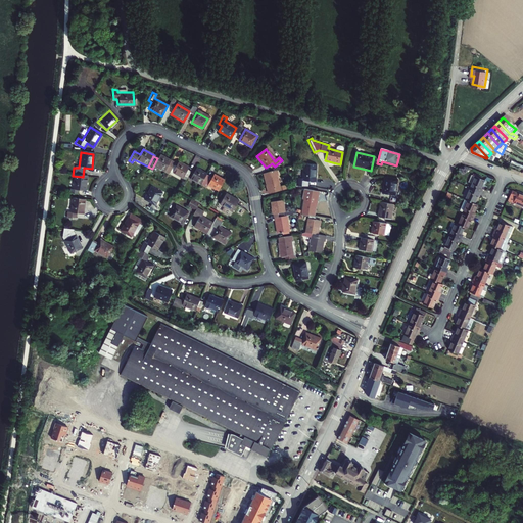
[(165,172),(170,163),(171,161),(162,156),(155,169),(164,173),(165,172)]
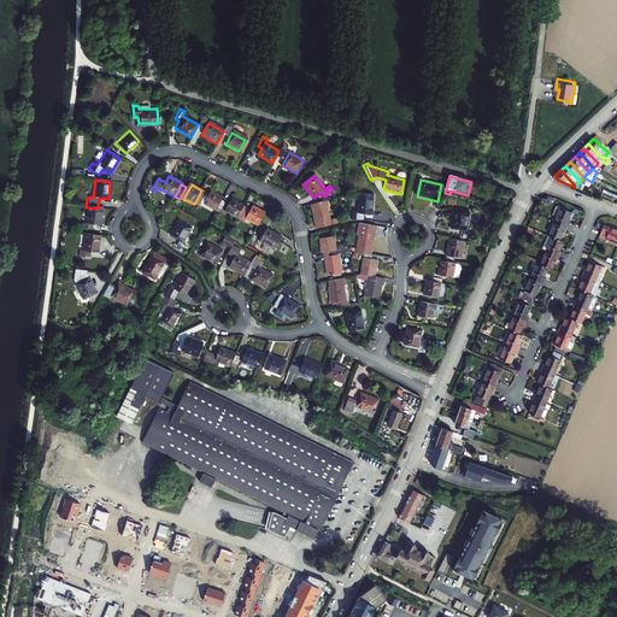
[(206,195),(200,193),(195,203),(200,206),(201,204),(206,195)]
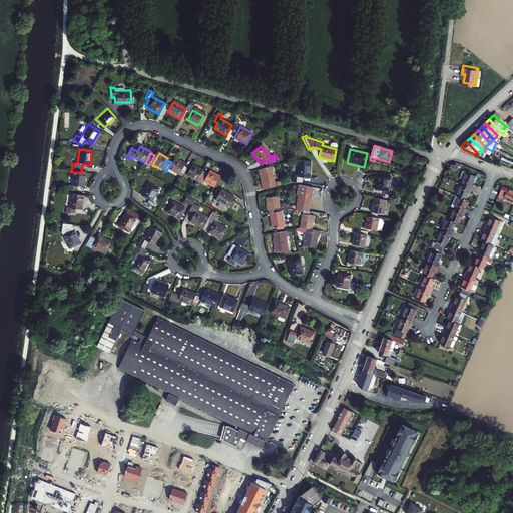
[(178,176),(180,173),(184,167),(185,165),(176,160),(174,163),(169,171),(178,176)]
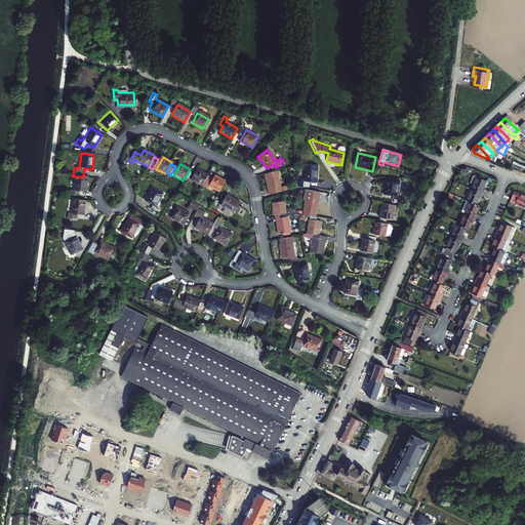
[(306,180),(296,182),(296,189),(303,188),(309,188),(311,188),(310,182),(318,182),(317,167),(305,168),(306,180)]
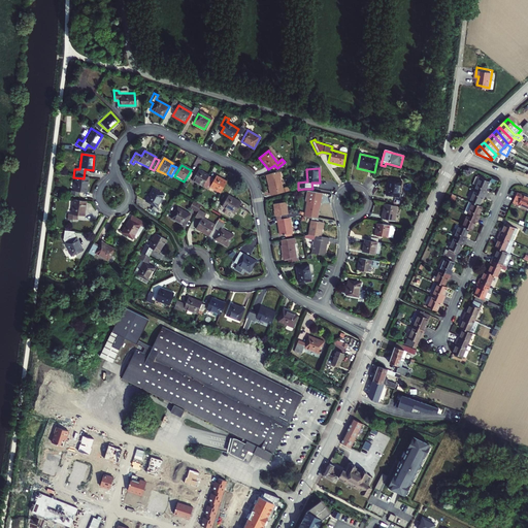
[(202,188),(203,185),(208,176),(200,171),(194,183),(202,188)]
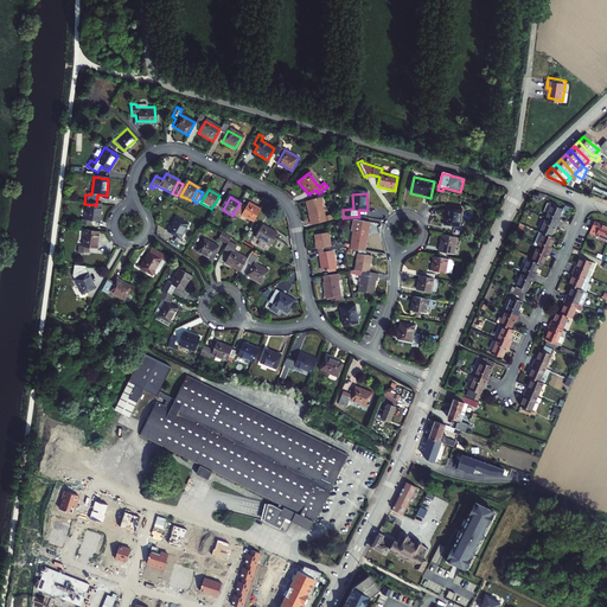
[(321,205),(320,198),(306,202),(311,221),(314,219),(315,224),(324,223),(323,218),(320,205),(321,205)]
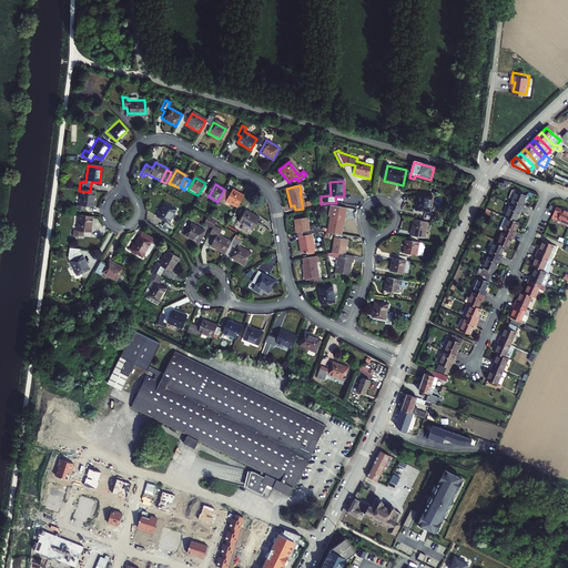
[(510,200),(515,202),(526,206),(528,203),(526,202),(529,193),(516,188),(510,200)]
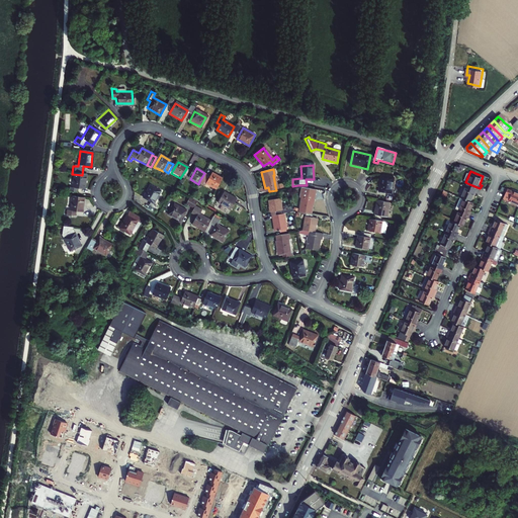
[(217,191),(225,178),(213,172),(211,177),(209,180),(206,178),(208,175),(204,173),(199,181),(217,191)]
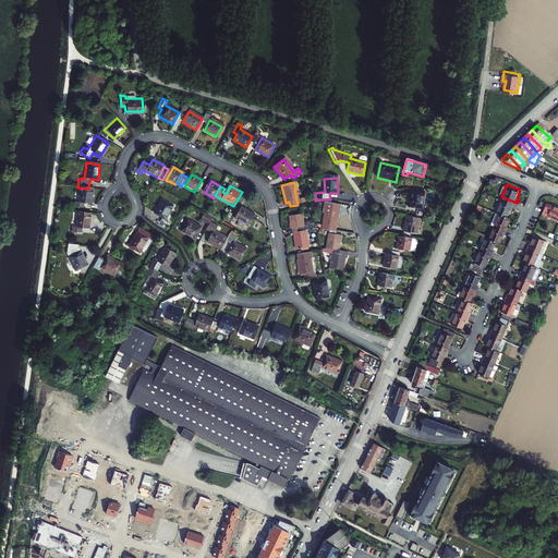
[(88,189),(77,187),(75,207),(82,208),(83,204),(89,204),(92,190),(88,189)]
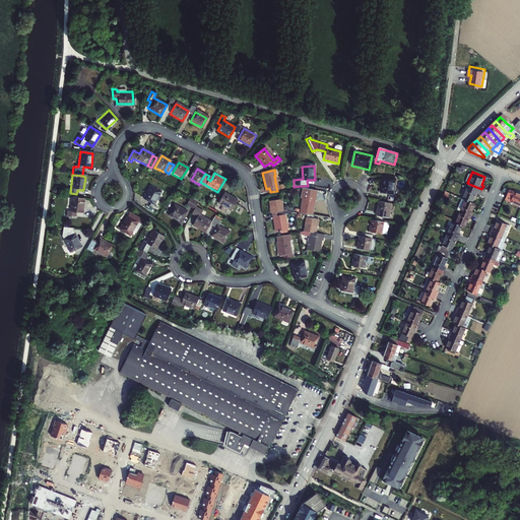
[(394,180),(382,178),(380,193),(392,194),(394,180)]
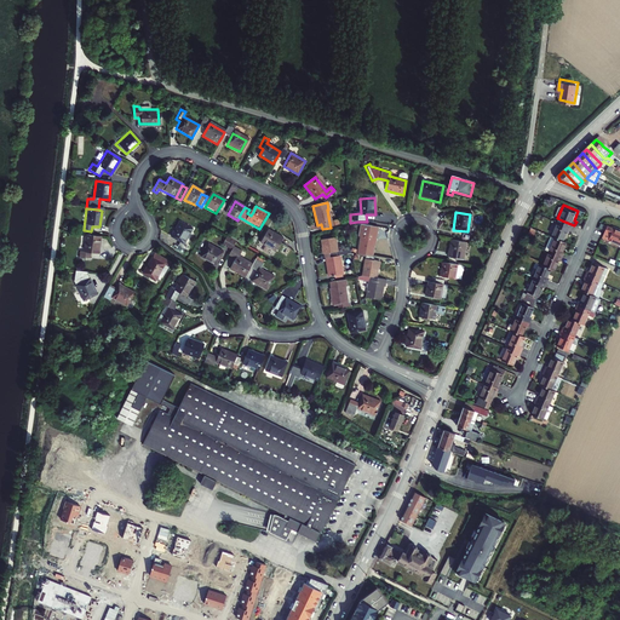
[(574,225),(562,220),(555,235),(557,235),(566,239),(570,229),(573,230),(574,225)]
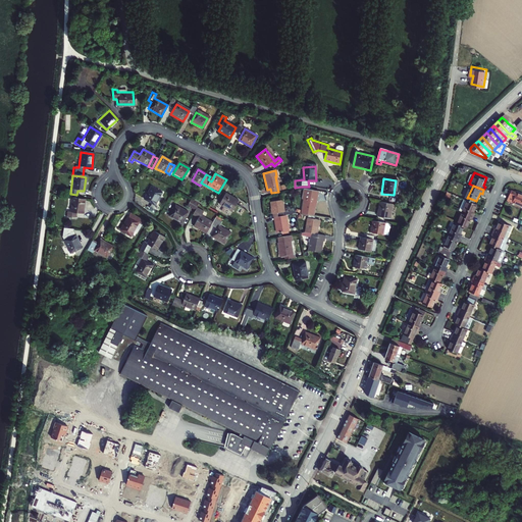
[(161,193),(150,187),(143,201),(150,205),(148,208),(156,212),(158,209),(154,207),(161,193)]
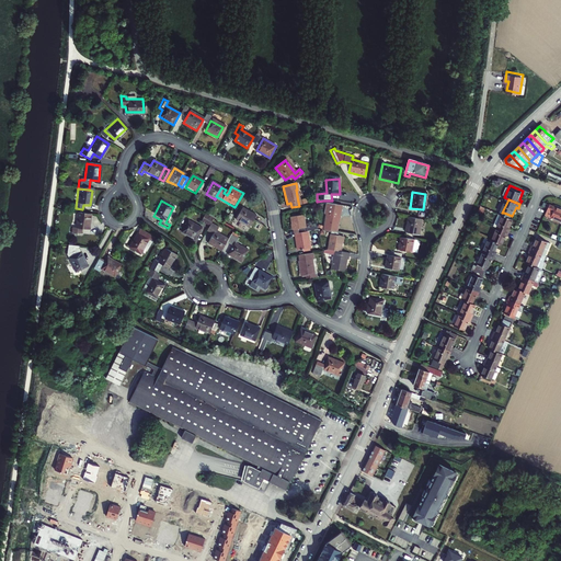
[(328,204),(325,204),(323,215),(325,215),(323,228),(323,230),(331,231),(335,232),(338,219),(339,216),(335,216),(336,205),(328,204)]
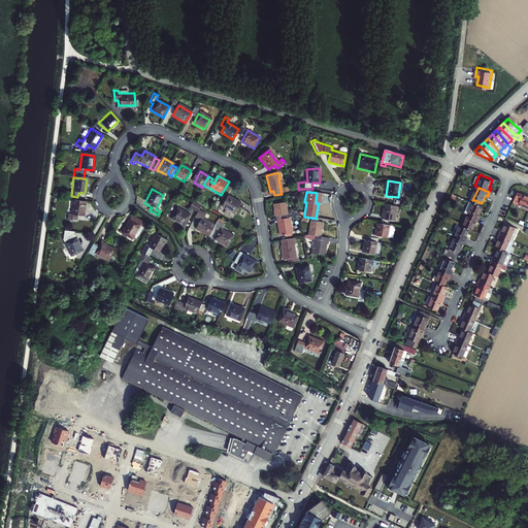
[(514,203),(527,209),(527,197),(518,193),(514,203)]
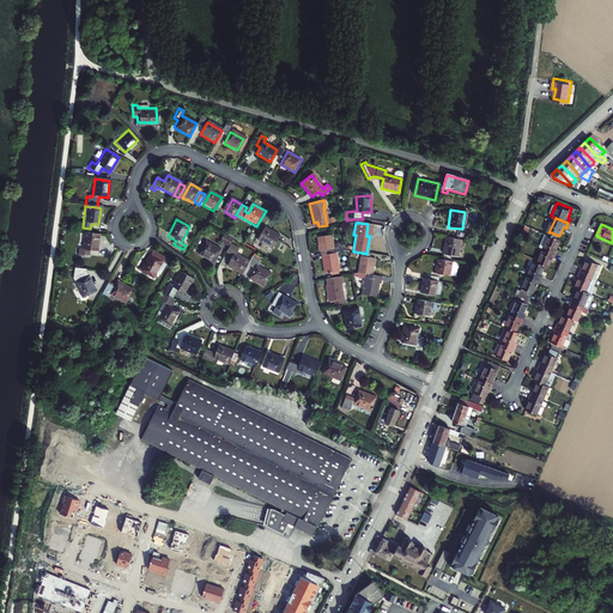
[(280,232),(268,225),(259,242),(271,249),(280,232)]
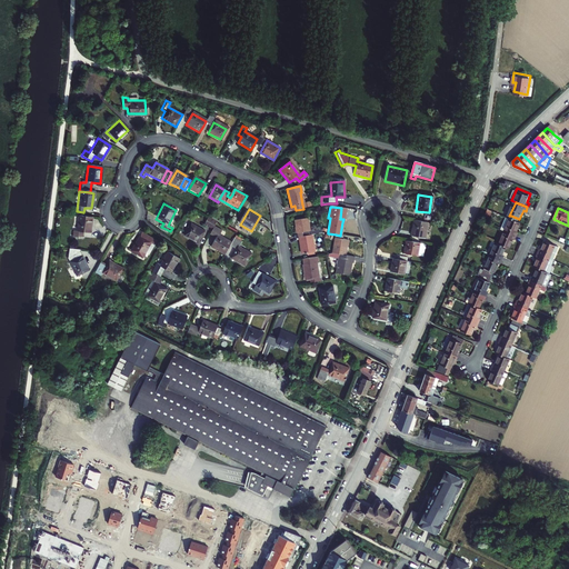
[(87,235),(90,218),(76,216),(73,232),(67,232),(67,237),(79,239),(80,233),(87,235)]
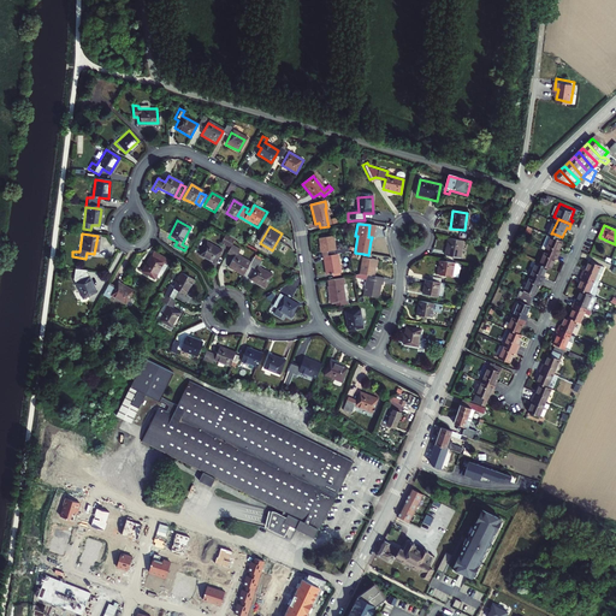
[(562,237),(554,234),(549,248),(562,254),(563,250),(561,249),(566,238),(562,237)]
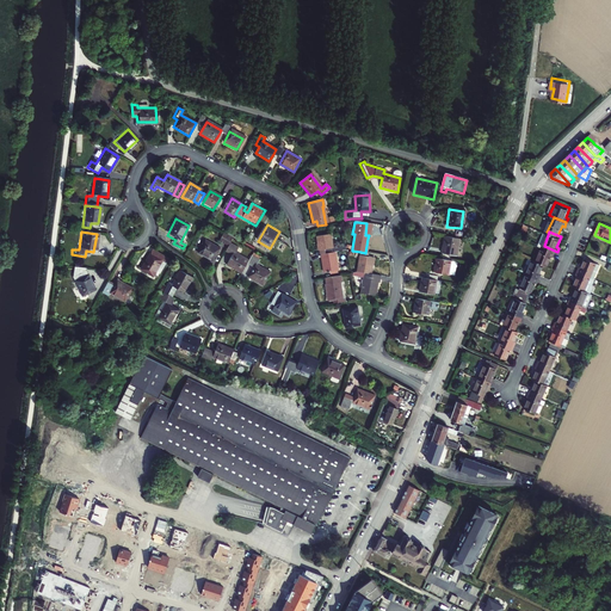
[(345,250),(344,245),(332,247),(331,236),(316,239),(319,252),(323,251),(323,254),(326,254),(334,252),(345,250)]
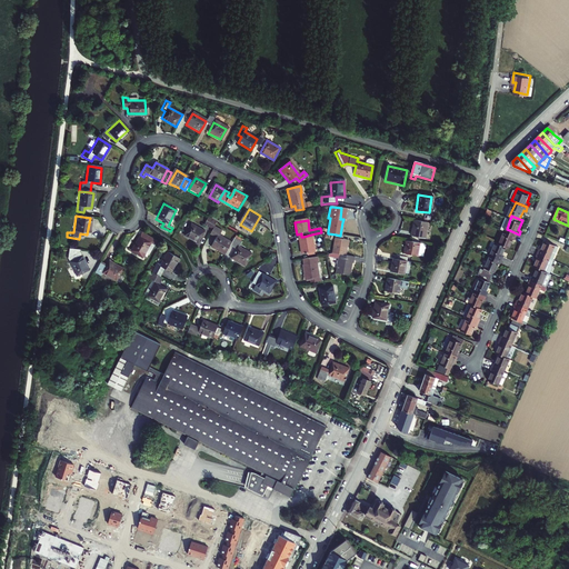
[(428,223),(415,221),(412,237),(426,239),(428,223)]
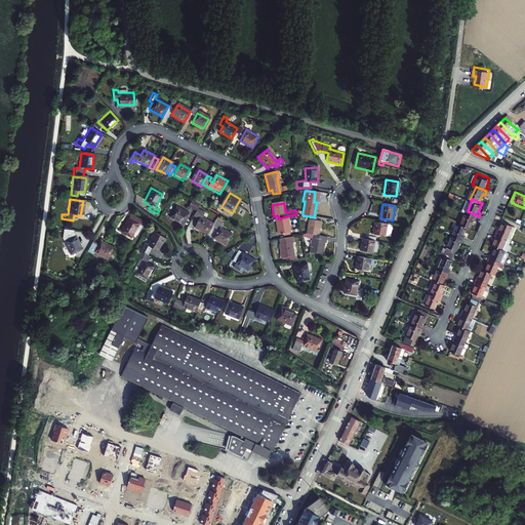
[(187,213),(174,206),(168,217),(180,224),(187,213)]
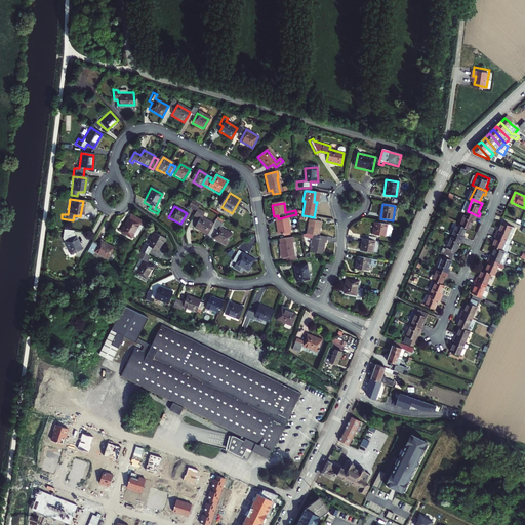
[(201,210),(197,208),(192,217),(198,220),(194,228),(206,235),(210,228),(213,224),(199,215),(201,210)]
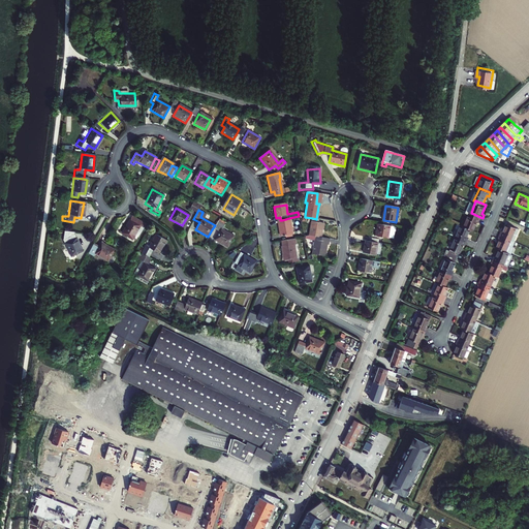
[(483,218),(471,213),(466,224),(472,227),(475,228),(478,220),(481,221),(483,218)]
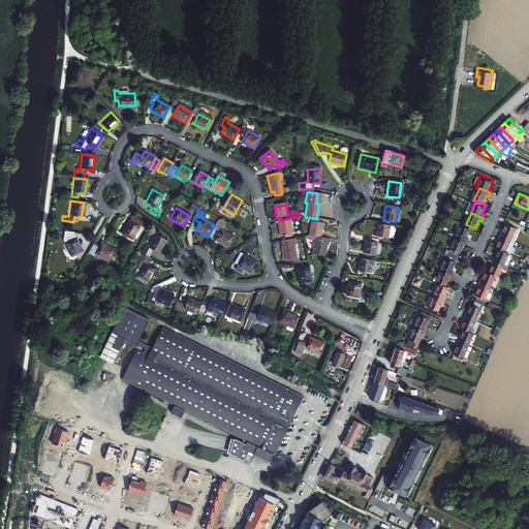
[(145,224),(130,217),(121,236),(131,241),(139,227),(143,229),(145,224)]
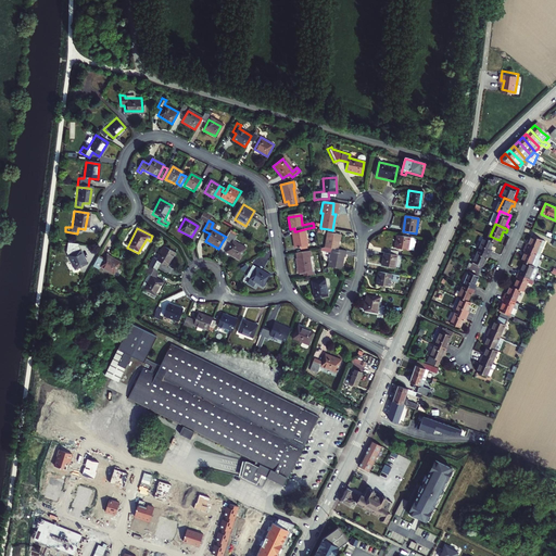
[(298,237),(293,238),(295,249),(307,247),(304,229),(297,231),(298,237)]
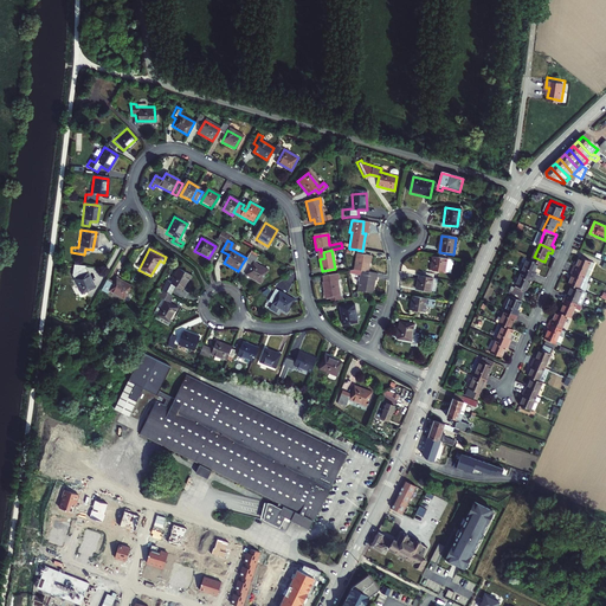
[(366,258),(367,251),(362,251),(358,250),(354,270),(362,271),(367,271),(369,258),(366,258)]
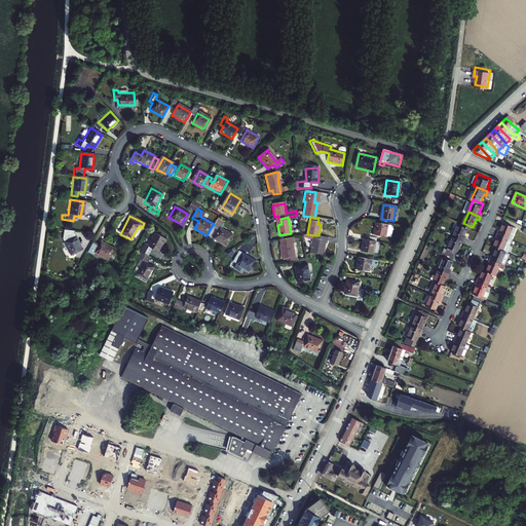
[(232,235),(217,226),(220,222),(216,219),(214,224),(211,228),(217,232),(213,238),(225,246),(232,235)]
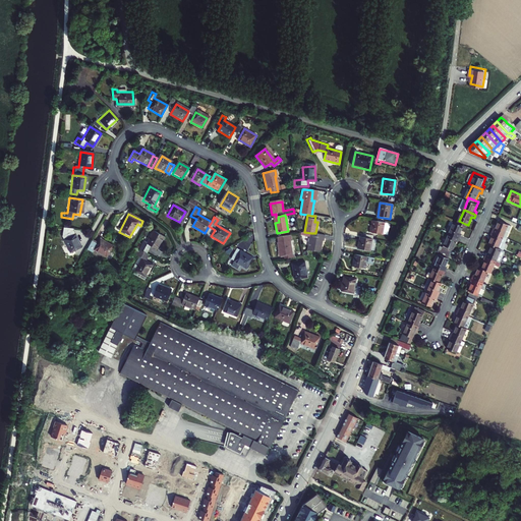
[(456,220),(450,232),(462,237),(464,232),(462,231),(465,224),(459,221),(456,220)]
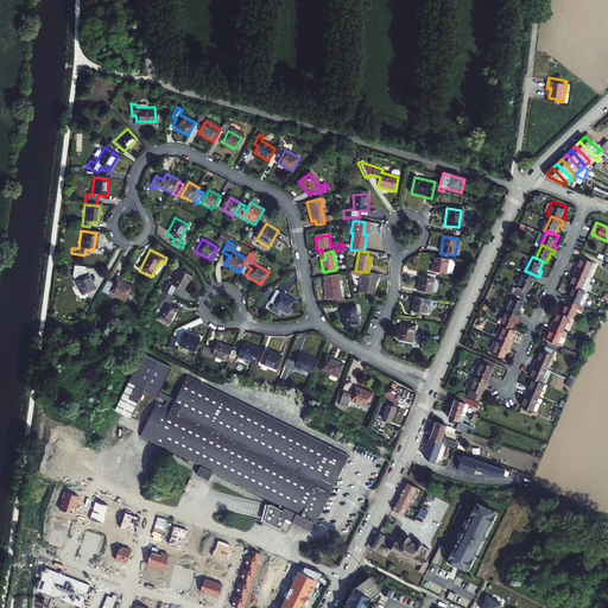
[(575,268),(591,276),(597,263),(583,257),(580,266),(577,265),(575,268)]
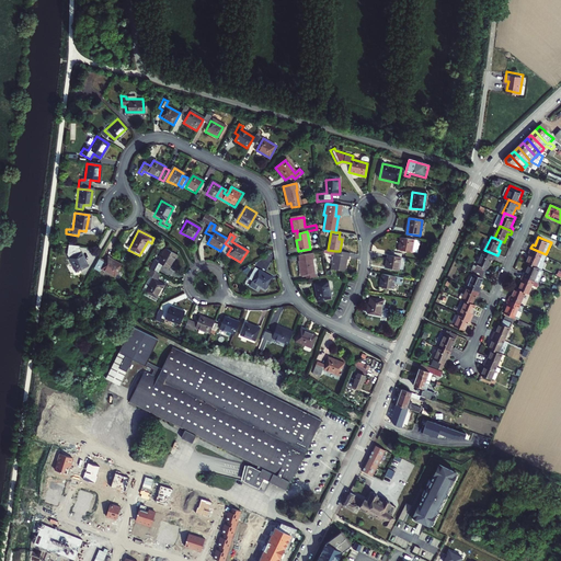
[(419,241),(399,238),(397,251),(415,254),(416,247),(418,245),(419,241)]
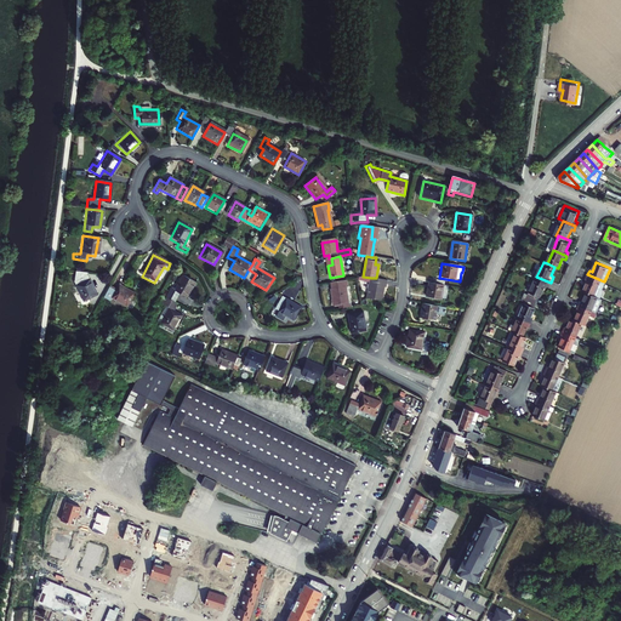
[(83,274),(73,273),(72,283),(70,283),(80,302),(93,296),(83,275),(83,274)]
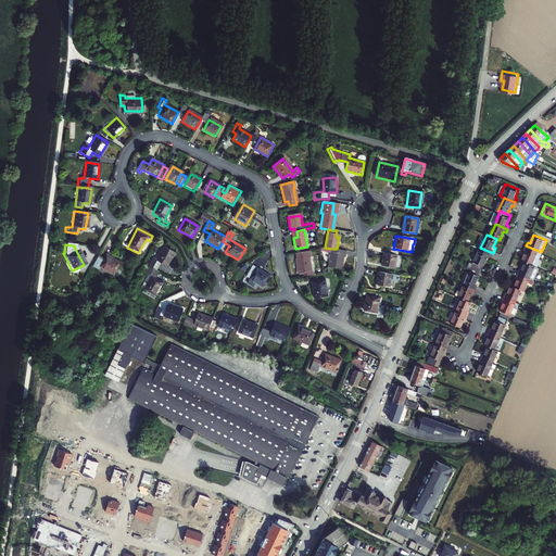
[(176,252),(165,245),(156,261),(153,258),(148,267),(155,272),(161,263),(168,266),(176,252)]
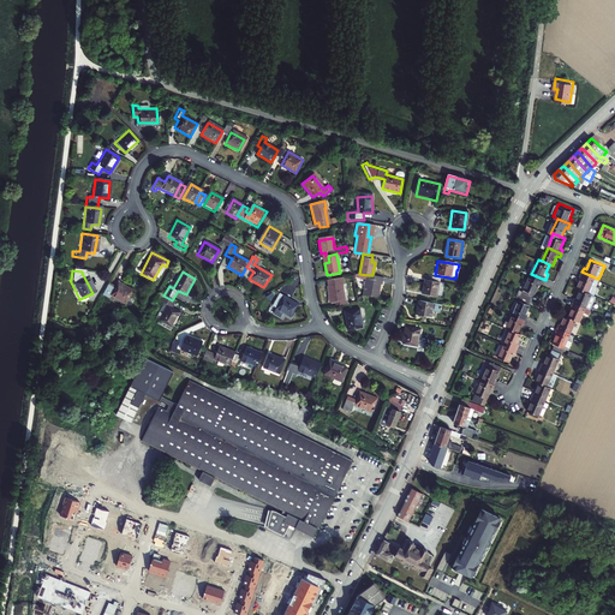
[(580,287),(592,293),(598,279),(581,272),(580,276),(583,278),(578,286),(580,287)]
